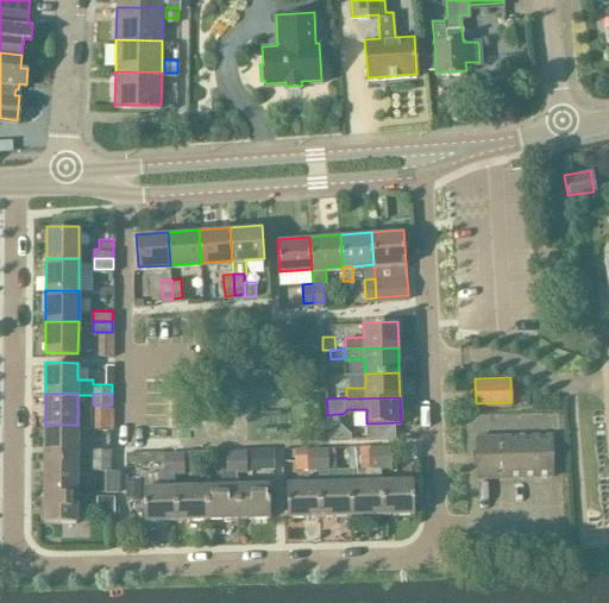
[(338,414),(327,415),(328,437),(351,435),(351,431),(339,420),(338,414)]
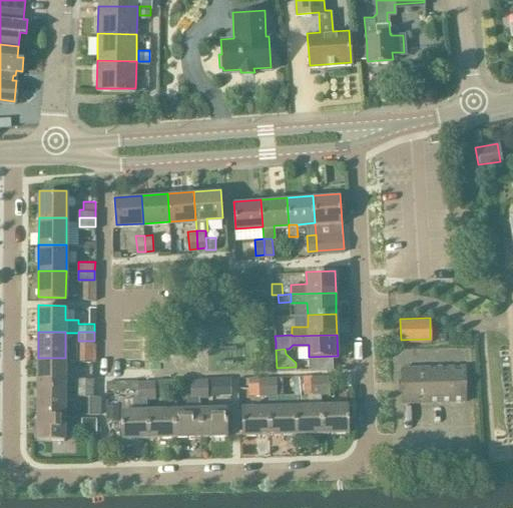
[(38,358),(37,384),(65,384),(65,358),(38,358)]
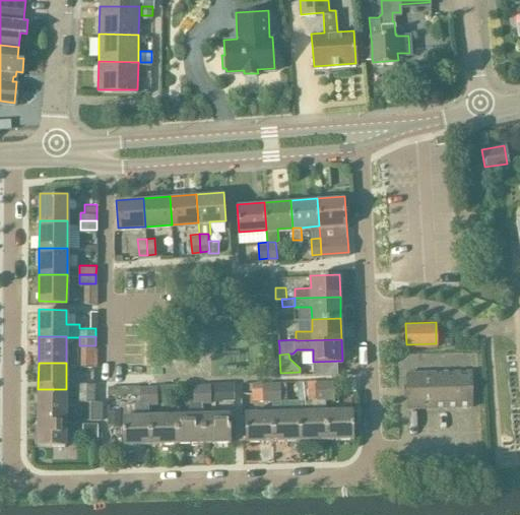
[(408,406),(471,404),(470,369),(407,371),(408,406)]
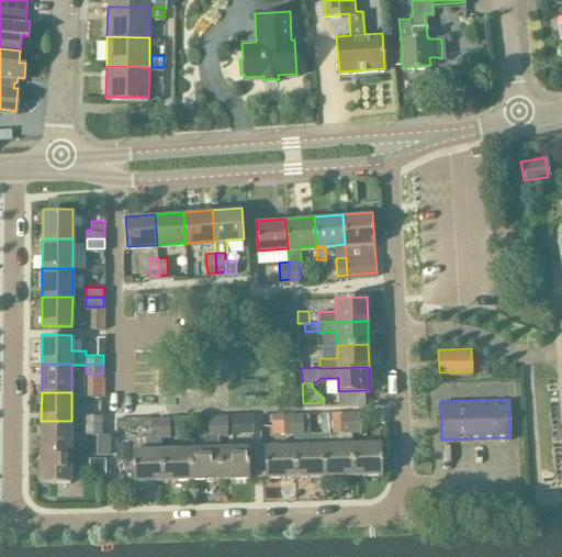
[(351,429),(351,411),(341,412),(341,431),(336,431),(337,443),(323,444),(324,474),(352,472),(352,443),(351,443),(351,429)]
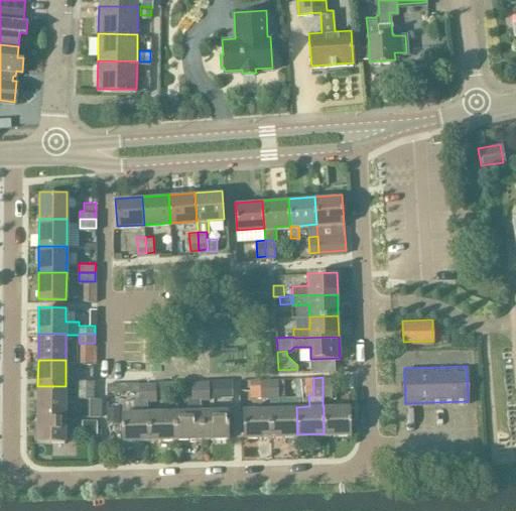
[(332,393),(331,377),(323,377),(323,393),(332,393)]
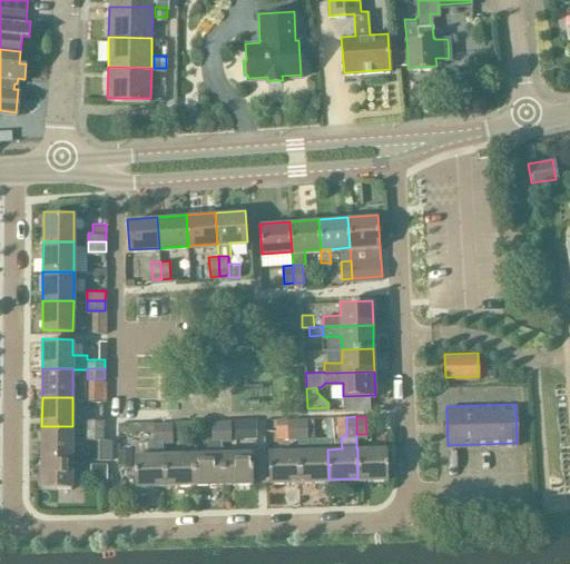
[(104,427),(104,417),(86,417),(86,427),(104,427)]
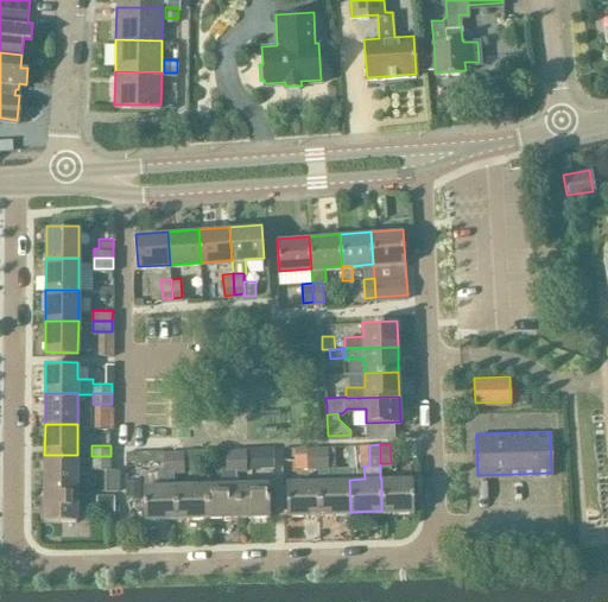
[(317,466),(317,447),(306,447),(308,466),(317,466)]
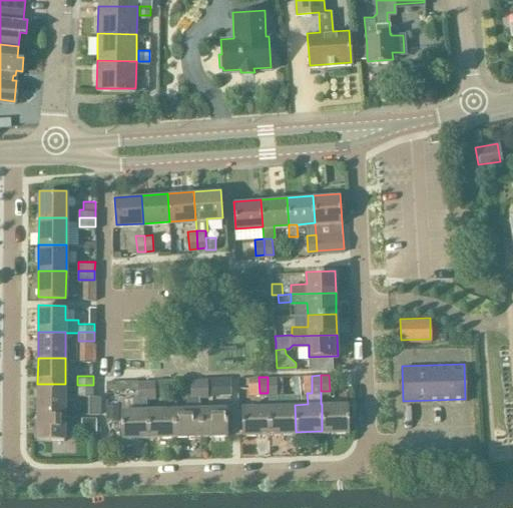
[(277,393),(277,377),(268,377),(268,393),(277,393)]
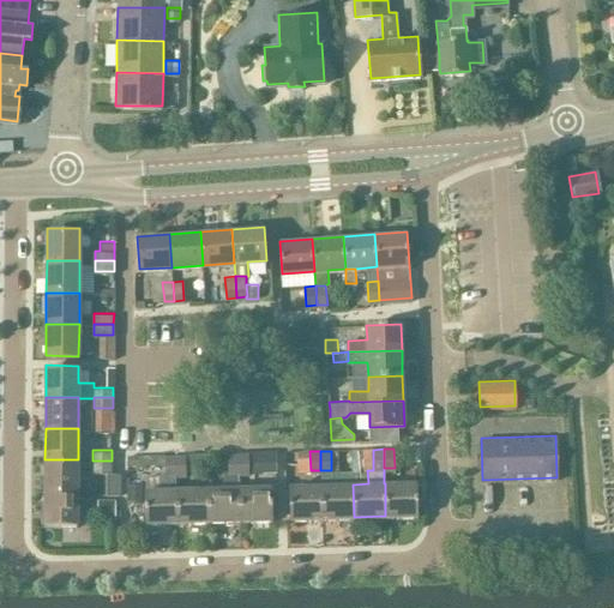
[(260,452),(248,453),(248,463),(262,462),(260,452)]
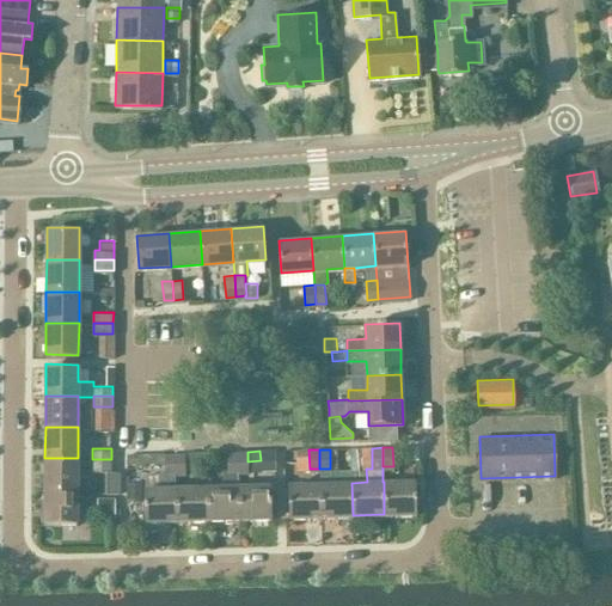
[(208,519),(239,518),(238,485),(238,471),(237,452),(227,452),(227,471),(222,471),(224,485),(207,487),(208,519)]
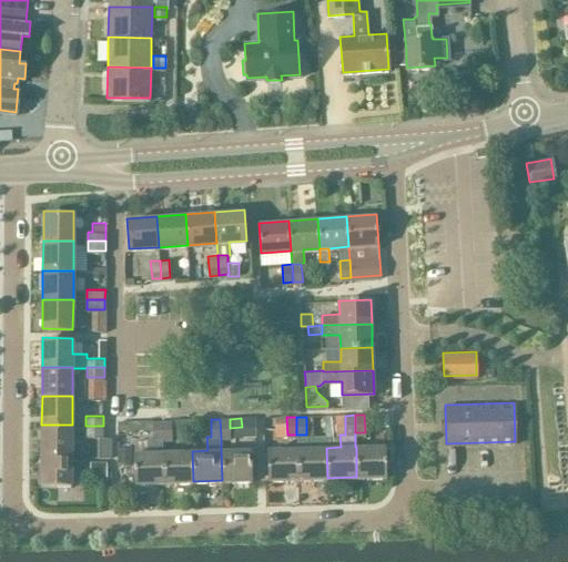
[(220,419),(221,437),(230,437),(230,428),(230,419),(220,419)]
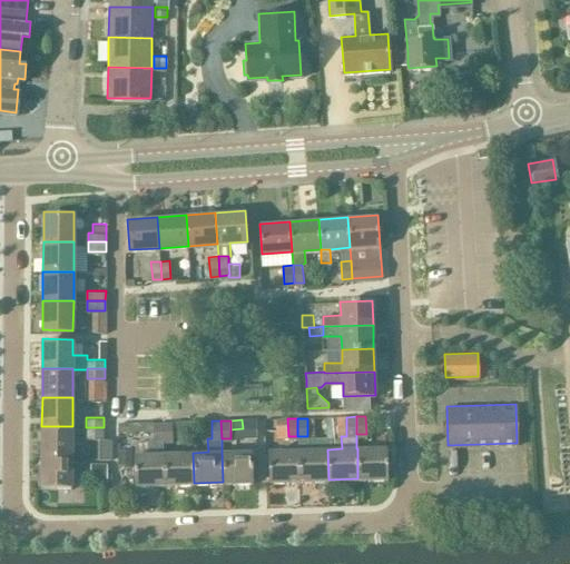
[(164,453),(163,439),(163,422),(153,423),(154,439),(148,439),(148,454),(134,454),(135,484),(165,484),(164,453)]
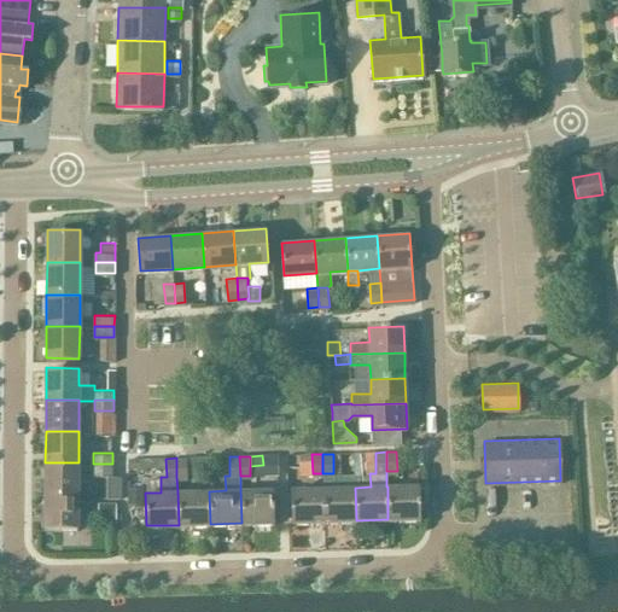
[(176,477),(178,477),(187,477),(186,458),(176,458),(176,477)]
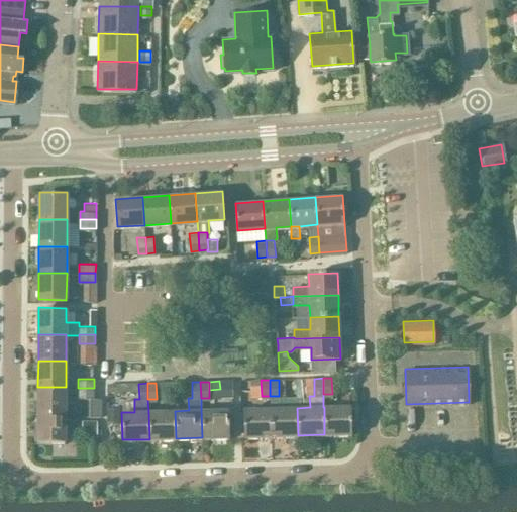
[(37,414),(66,414),(66,387),(37,387),(37,414)]
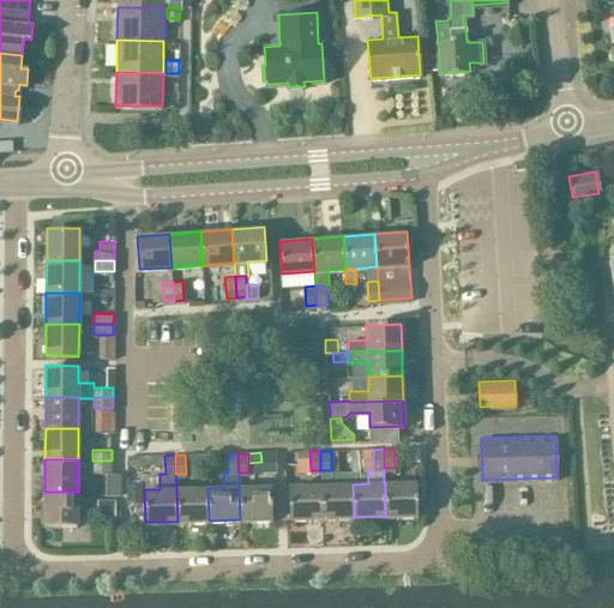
[(112,470),(112,461),(92,461),(92,470),(112,470)]
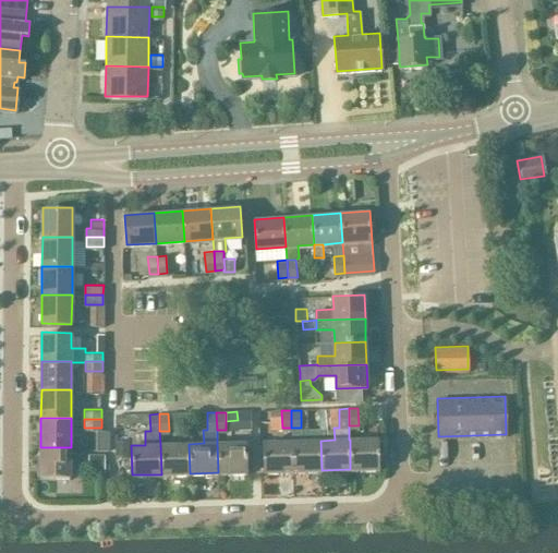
[(378,439),(350,440),(350,469),(379,468),(378,439)]
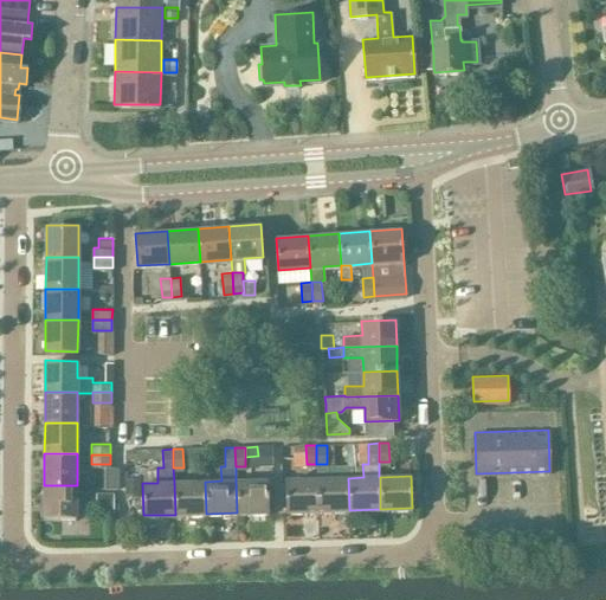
[(126,477),(126,494),(141,494),(141,477),(126,477)]
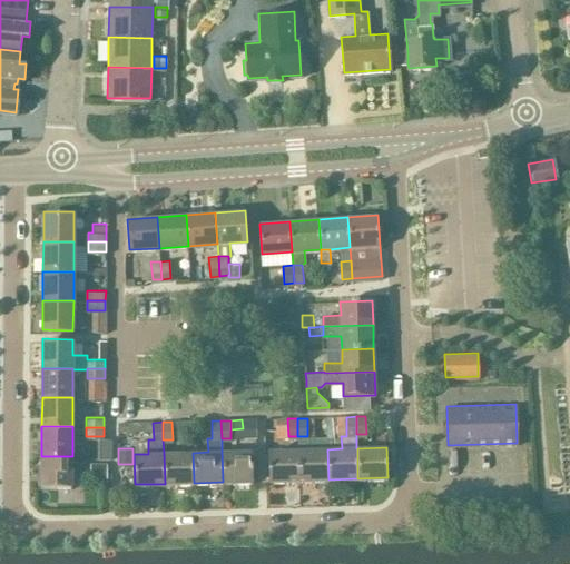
[(269,481),(298,480),(297,449),(268,451),(269,481)]
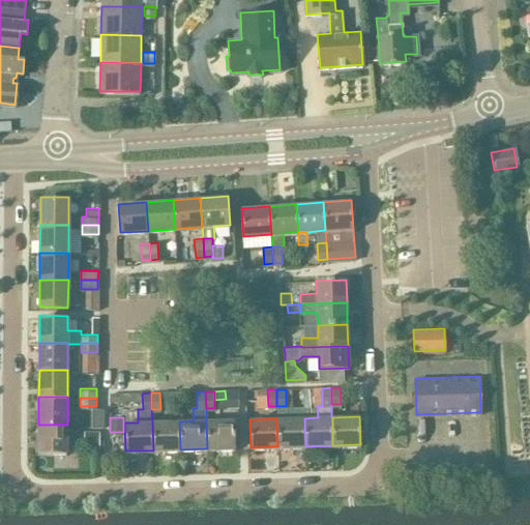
[(304,418),(276,418),(277,446),(305,446),(304,418)]
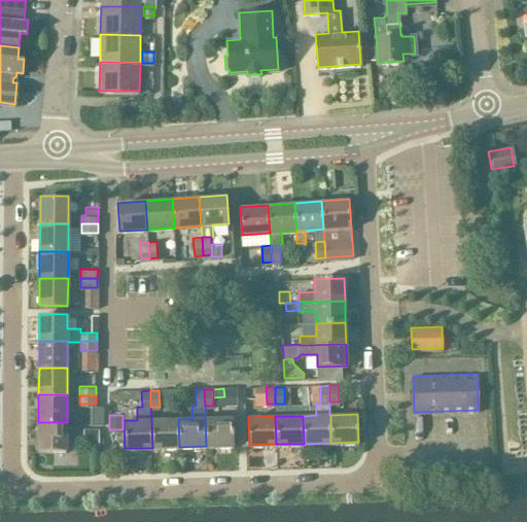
[(206,446),(234,446),(233,417),(205,418),(206,446)]
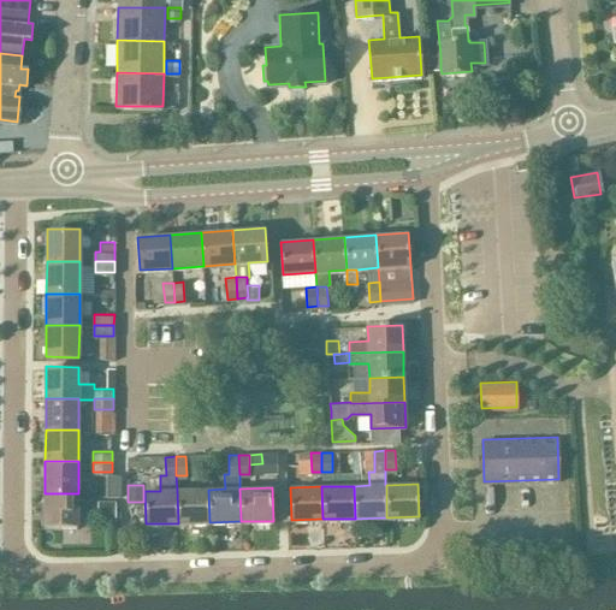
[(178,523),(209,522),(208,490),(177,490),(178,523)]
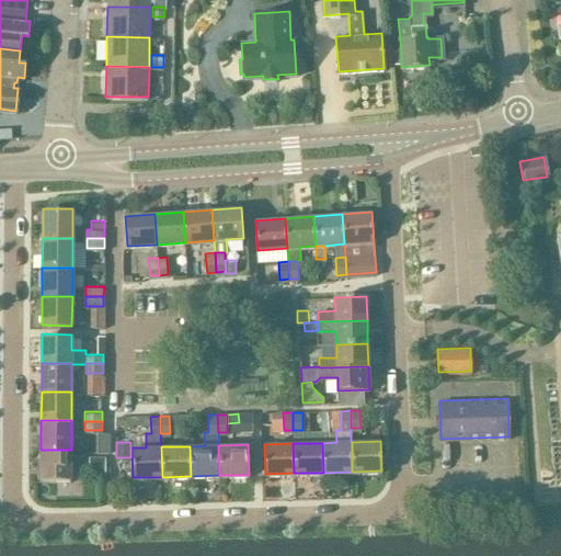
[(70,478),(71,450),(41,450),(41,478),(70,478)]
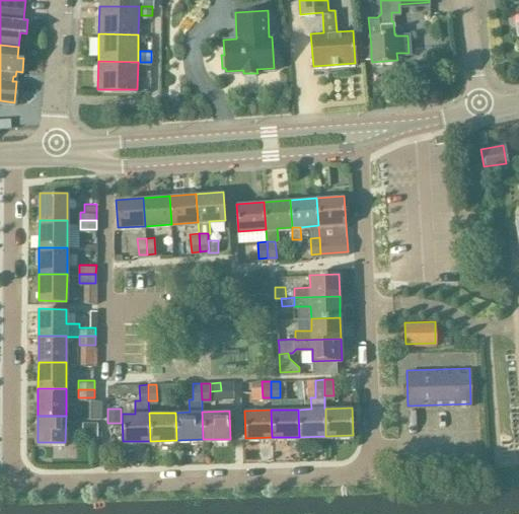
[(83,420),(82,438),(96,438),(97,426),(97,420),(83,420)]
